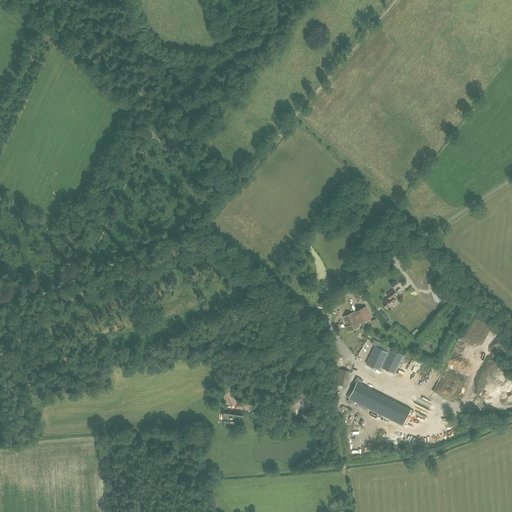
[(387,308),(396,301),(393,297),(397,294),(393,289),(387,293),(389,297),(383,301),(387,308)]
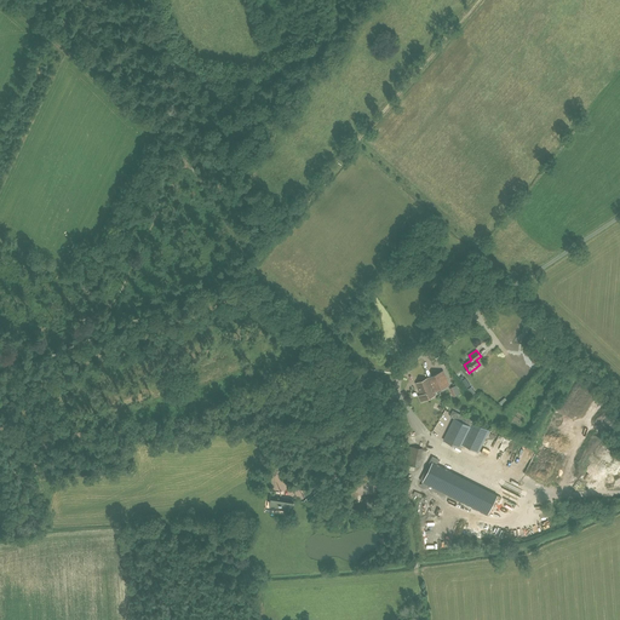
[(420,395),(419,396),(422,401),(436,395),(435,391),(449,385),(443,371),(415,383),(420,395)]
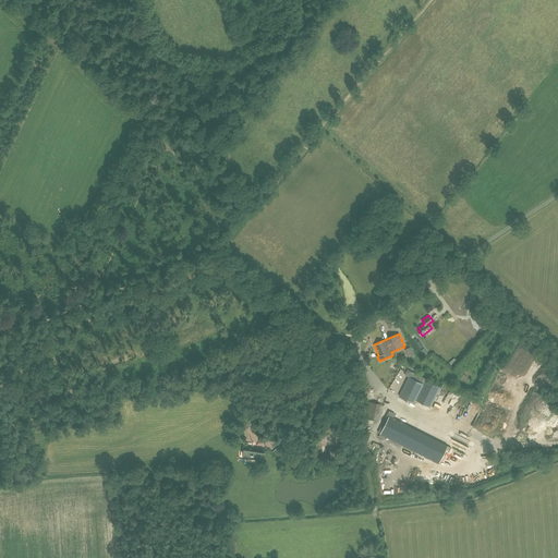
[(326,341),(323,347),(329,350),(332,344),(326,341)]
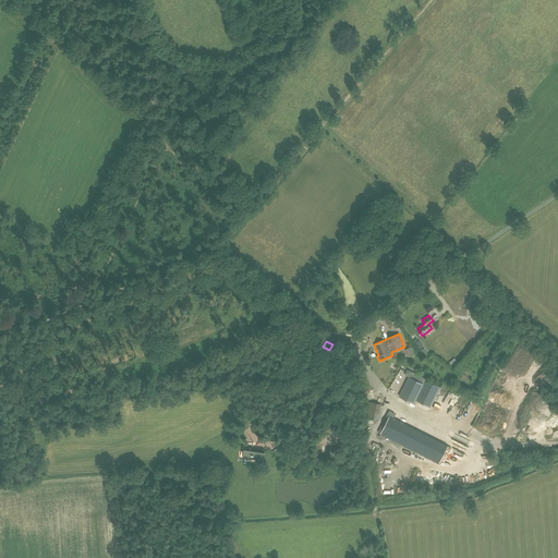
[(409,376),(399,396),(414,403),(416,399),(431,407),(437,395),(439,391),(440,388),(426,380),(426,378),(412,372),(409,376)]
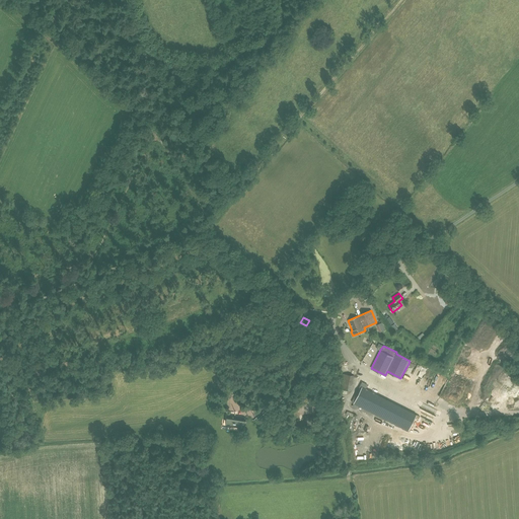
[(362,387),(354,403),(357,405),(365,410),(373,392),(365,388),(362,387)]
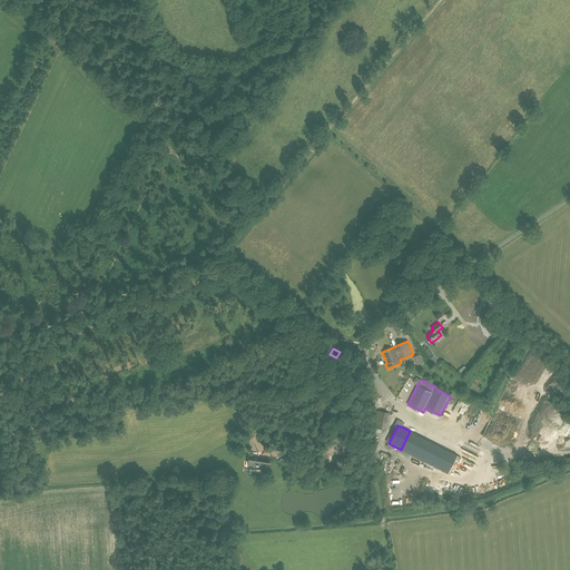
[(458,455),(410,431),(401,450),(449,473),(455,461),(458,455)]
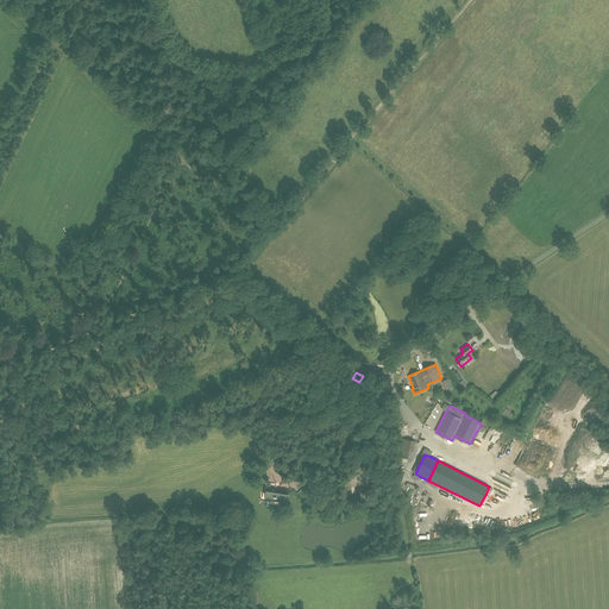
[(301,489),(306,495),(312,490),(313,491),(315,489),(309,482),(301,489)]
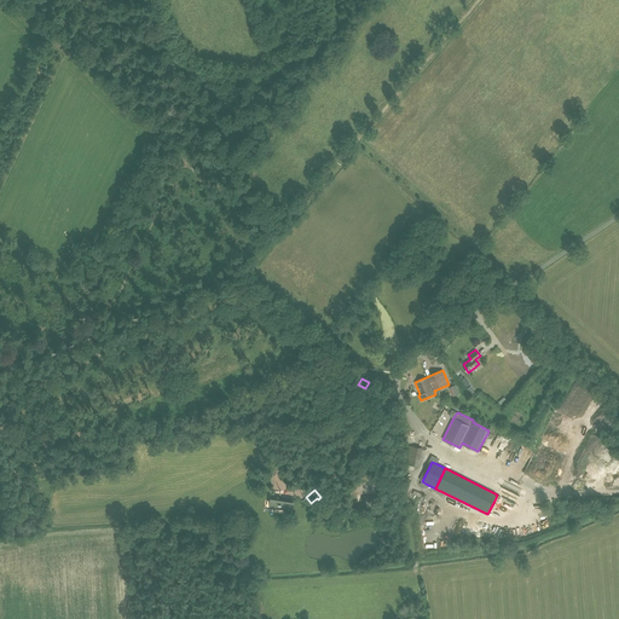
[(271,496),(270,507),(291,510),(294,499),(279,497),(271,496)]
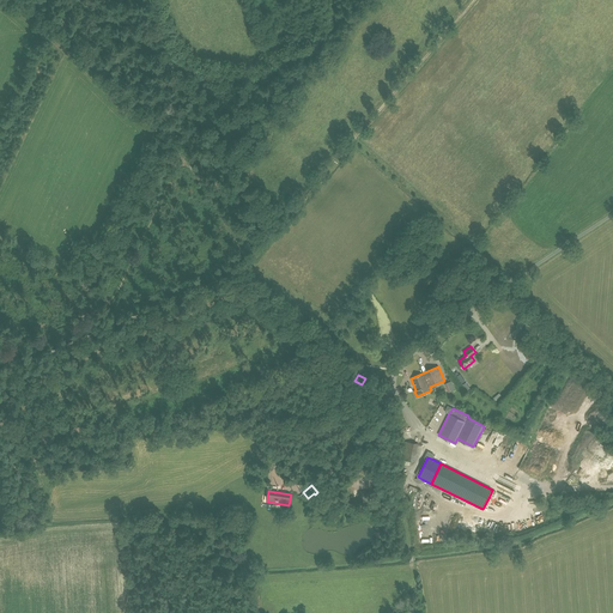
[(360,492),(360,501),(349,501),(350,507),(370,505),(370,499),(372,499),(372,492),(360,492)]
